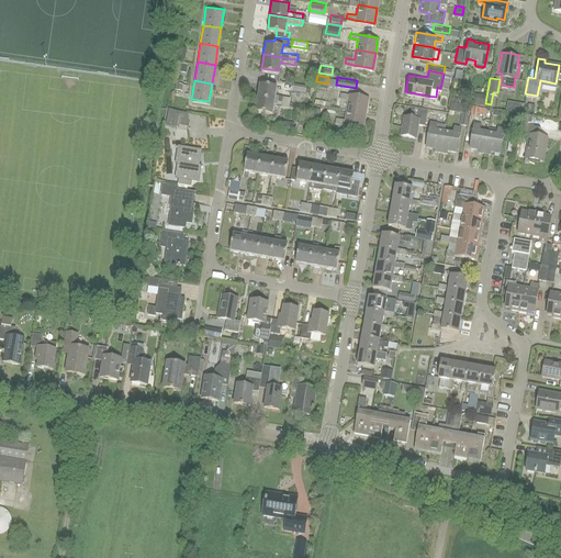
[(310,90),(311,84),(292,80),(291,87),(310,90)]
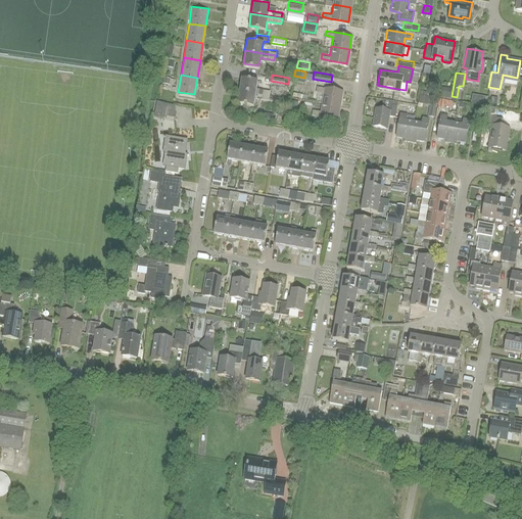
[(241,76),(239,88),(269,93),(270,88),(255,86),(257,78),(241,76)]
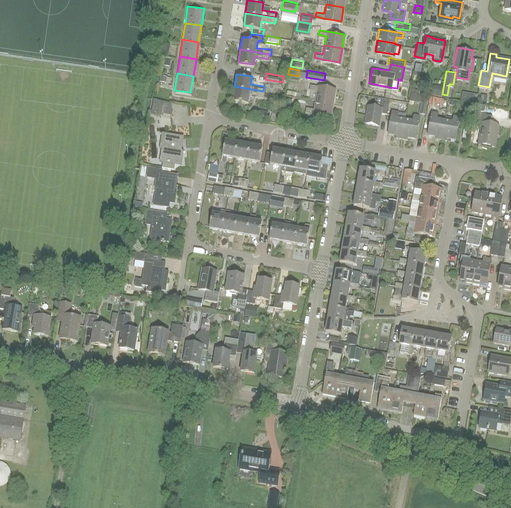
[(333,101),(335,87),(317,83),(317,84),(309,82),(309,87),(317,89),(315,98),(333,101)]
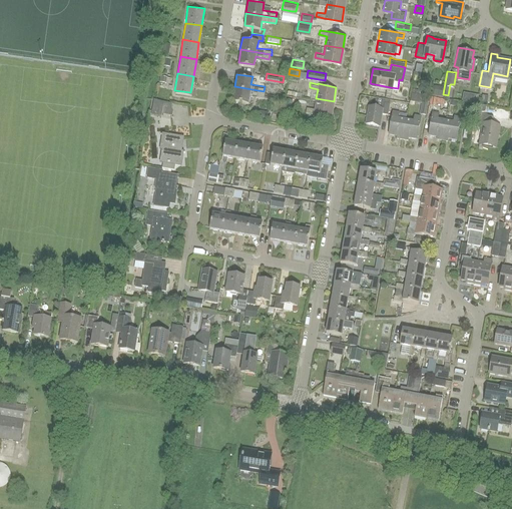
[(443,94),(444,83),(434,82),(432,92),(443,94)]
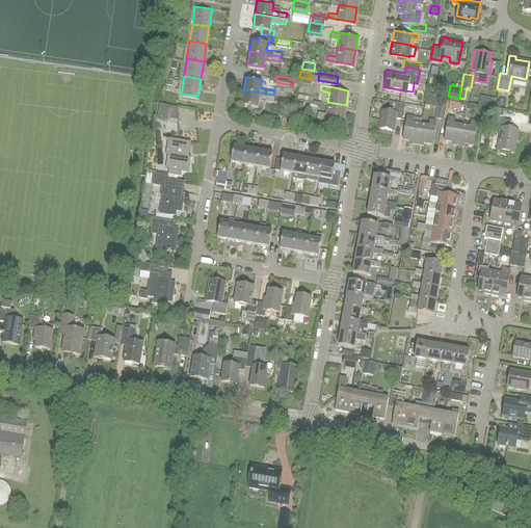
[(258,105),(259,98),(273,100),(273,95),(243,89),(241,103),(258,105)]
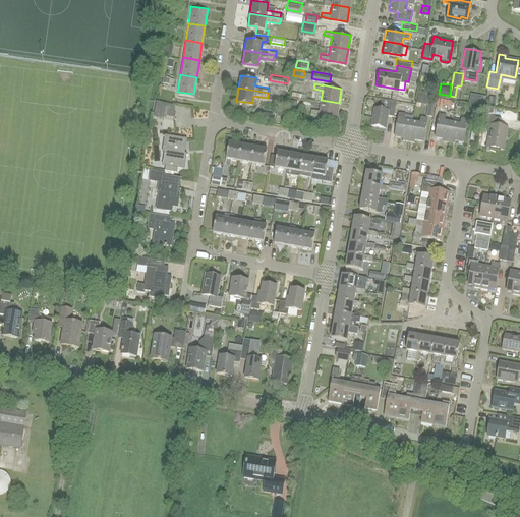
[(483,102),(485,94),(470,92),(469,100),(483,102)]
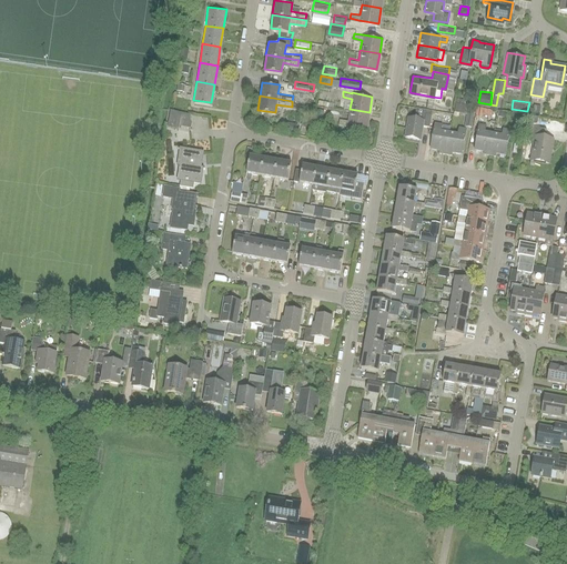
[(483,104),(474,103),(473,110),(473,112),(482,113),(482,111),(483,104)]
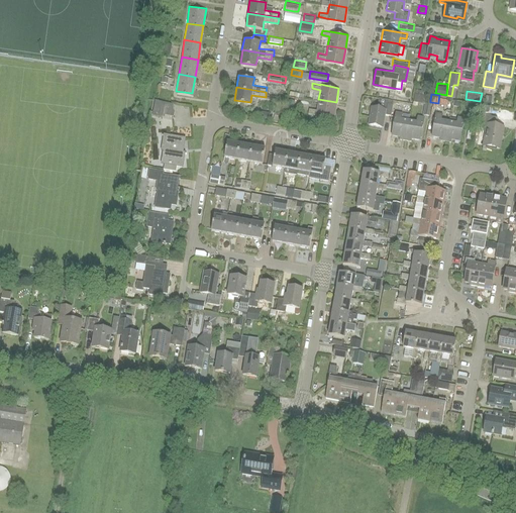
[(390,113),(392,101),(393,97),(387,96),(385,106),(371,104),(368,122),(382,124),(384,112),(390,113)]
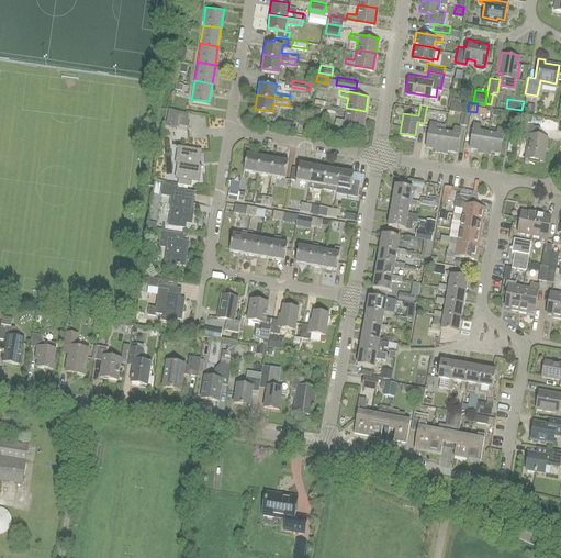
[(187,123),(190,110),(167,105),(166,113),(165,122),(176,124),(177,121),(187,123)]
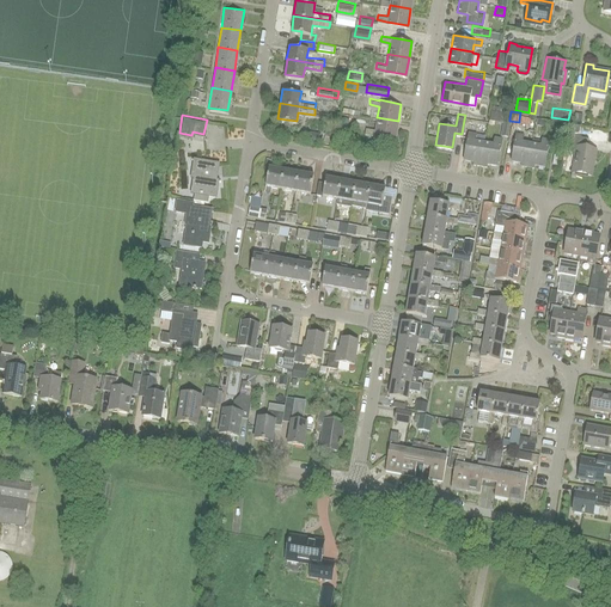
[(337,129),(346,130),(348,116),(340,115),(337,129)]
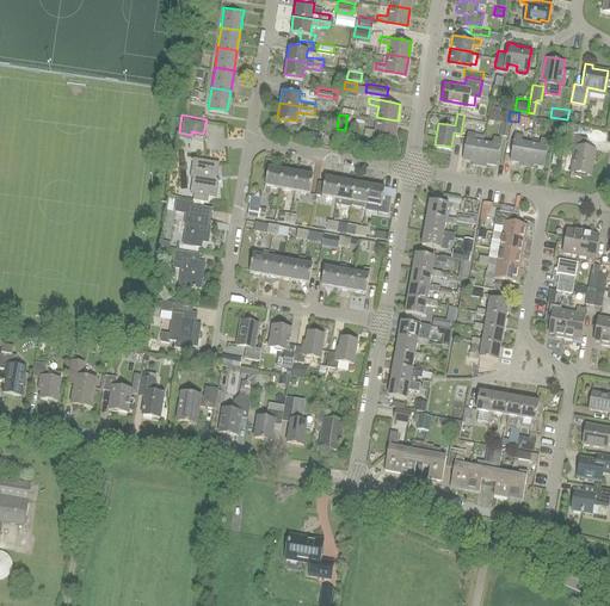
[(394,137),(398,121),(376,117),(374,128),(364,125),(364,131),(373,133),(373,134),(394,137)]
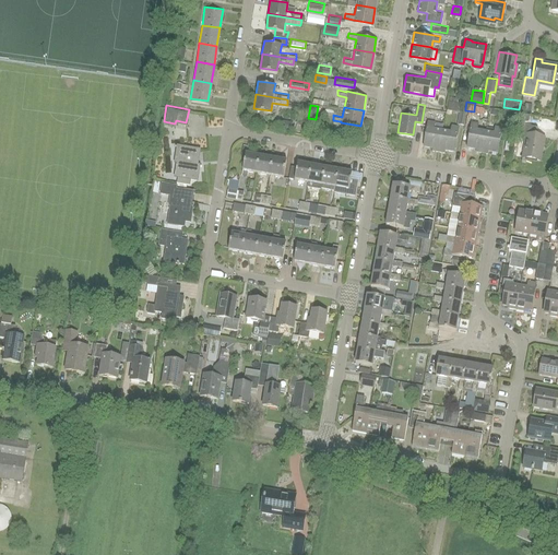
[(459,107),(456,121),(463,122),(465,108),(459,107)]
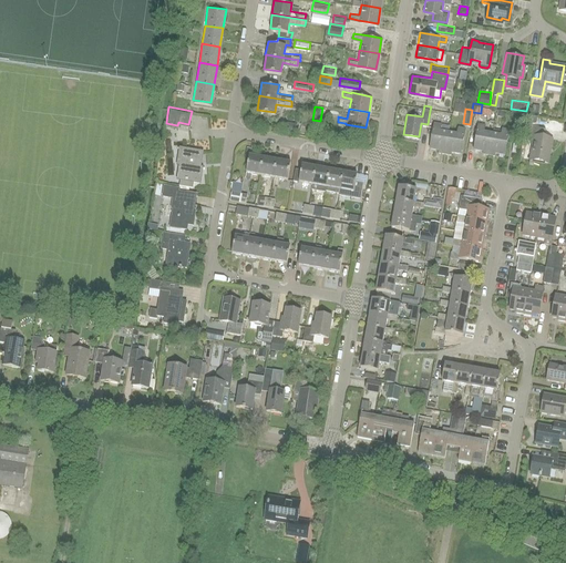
[(300,124),(308,125),(310,111),(302,110),(300,124)]
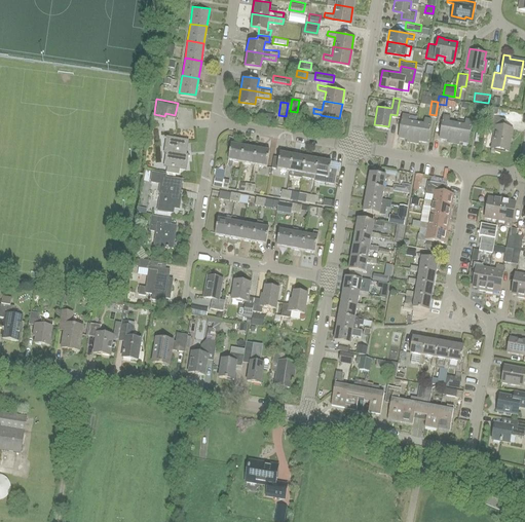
[(485,103),(484,111),(487,112),(497,111),(498,105),(485,103)]
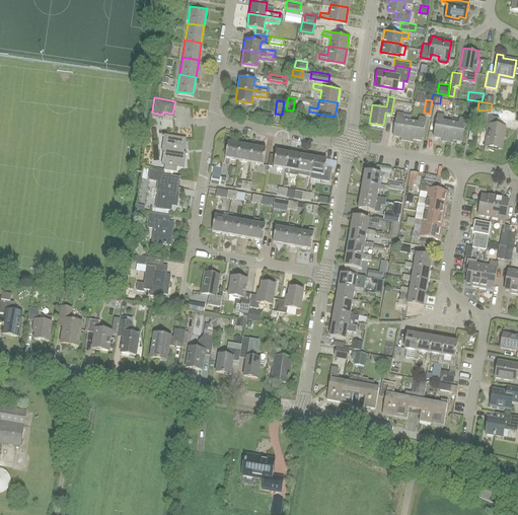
[(269,119),(271,111),(262,108),(261,118),(269,119)]
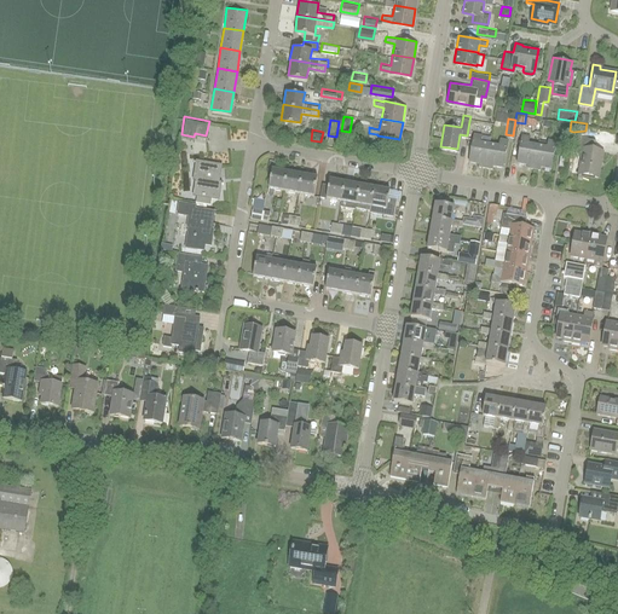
[(485,163),(489,142),(479,139),(480,132),(473,131),(468,158),(479,160),(478,162),(485,163)]
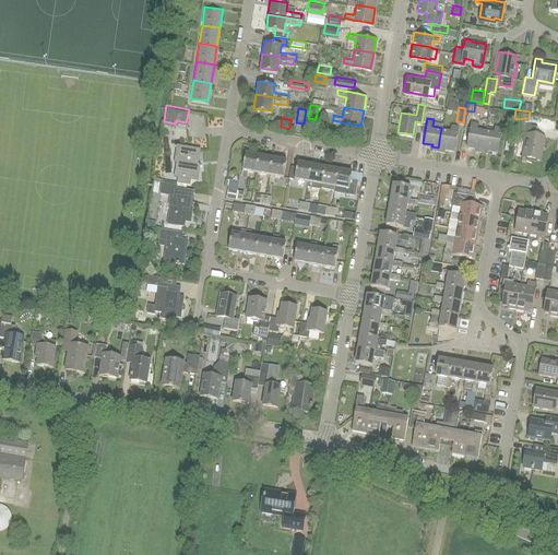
[(482,149),(485,128),(476,127),(477,120),(471,119),(466,144),(475,145),(475,148),(482,149)]
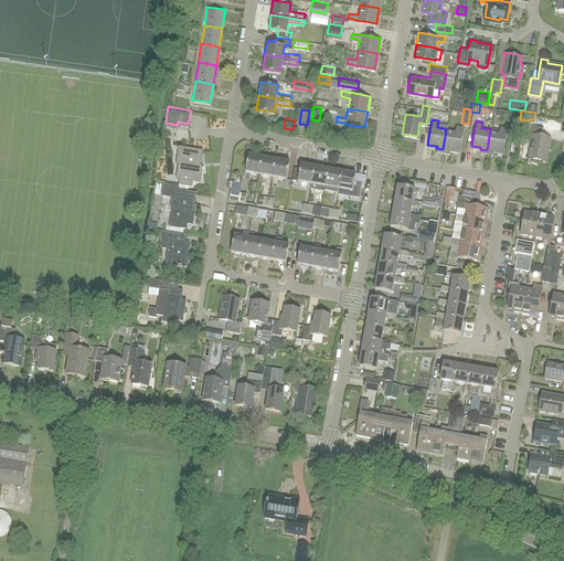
[(545,159),(550,135),(541,134),(542,125),(527,123),(524,136),(531,137),(528,156),(545,159)]
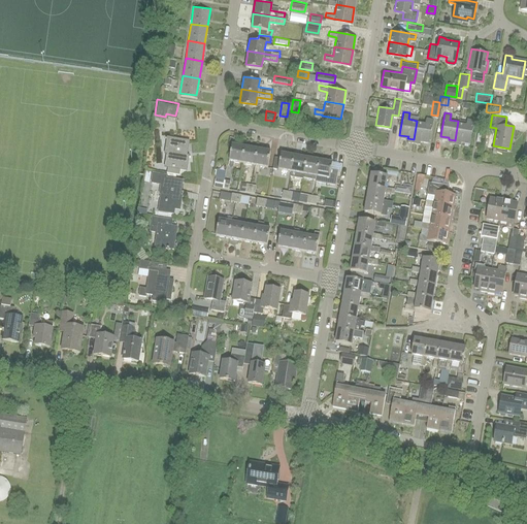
[(428,140),(432,117),(426,116),(425,122),(417,121),(414,139),(419,140),(420,138),(428,140)]
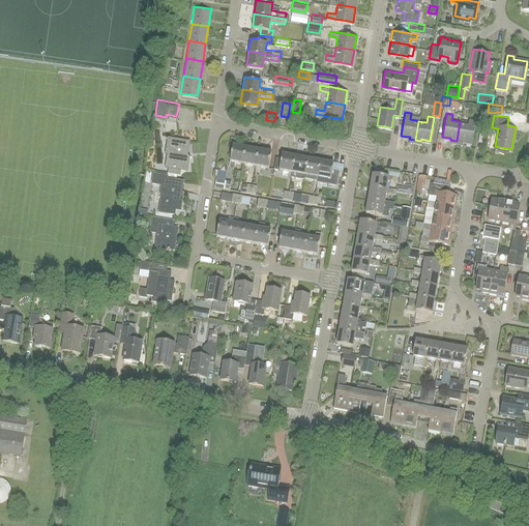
[(471,142),(475,118),(469,117),(468,123),(460,121),(457,141),(462,142),(462,140),(471,142)]
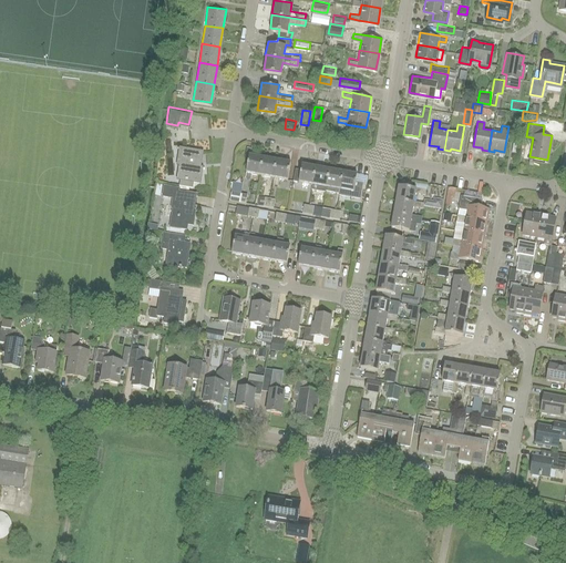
[(177,175),(179,176),(178,182),(192,184),(193,178),(199,180),(201,164),(199,164),(202,149),(179,145),(177,161),(179,162),(177,175)]
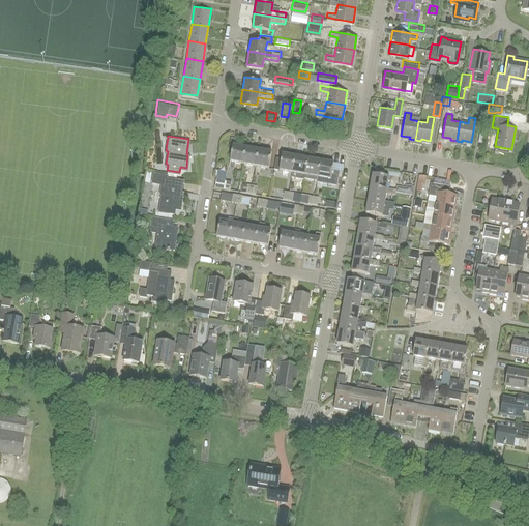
[(242,161),(245,144),(232,142),(229,163),(234,164),(235,159),(242,161)]
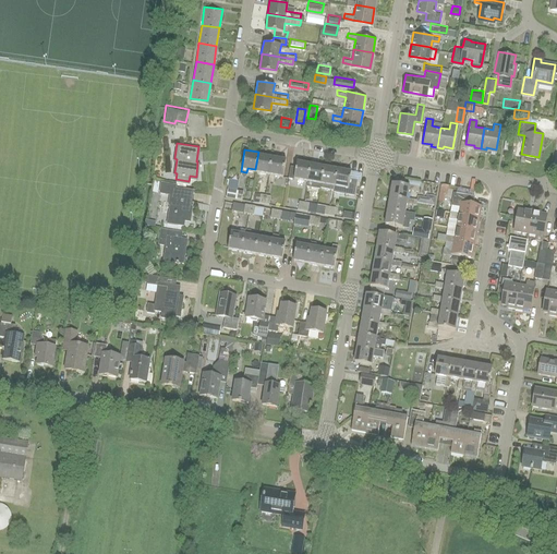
[(268,171),(271,154),(258,152),(255,169),(268,171)]
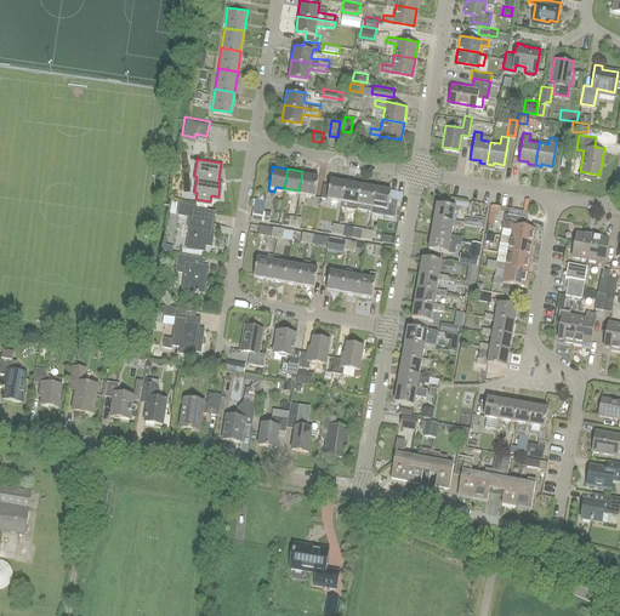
[(314,194),(318,175),(302,171),(299,190),(314,194)]
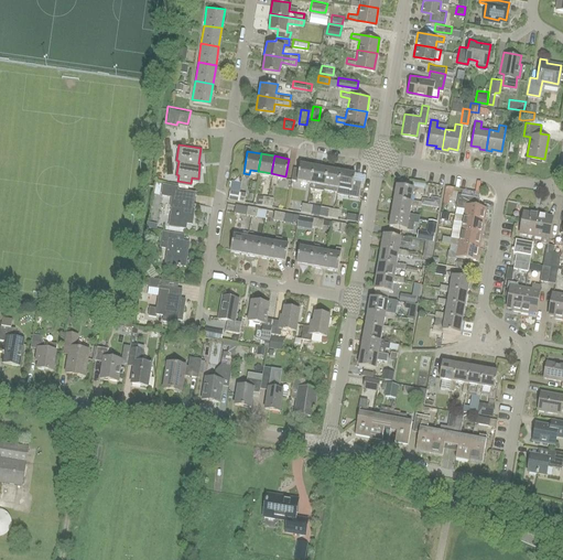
[(311,181),(313,163),(300,160),(296,178),(311,181)]
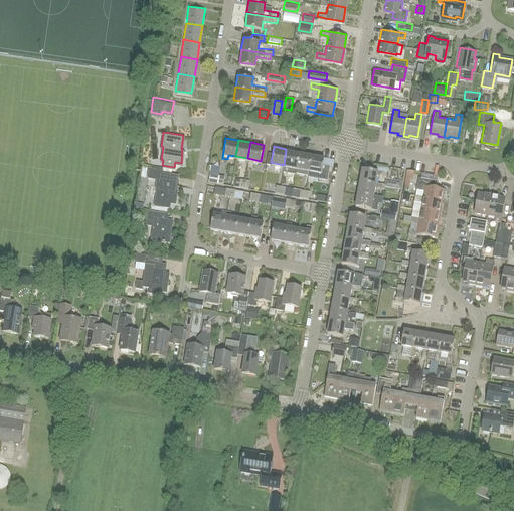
[(296,167),(299,151),(286,149),(284,165),(283,170),(295,172),(295,171),(296,167)]
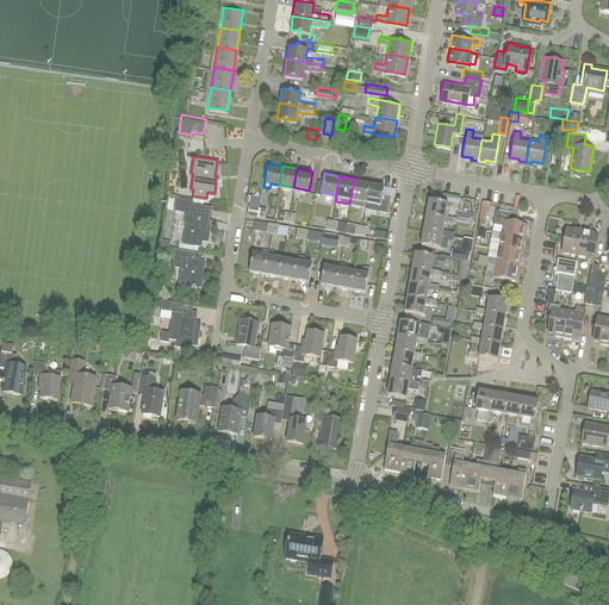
[(368,181),(354,179),(350,198),(349,203),(365,205),(365,200),(368,181)]
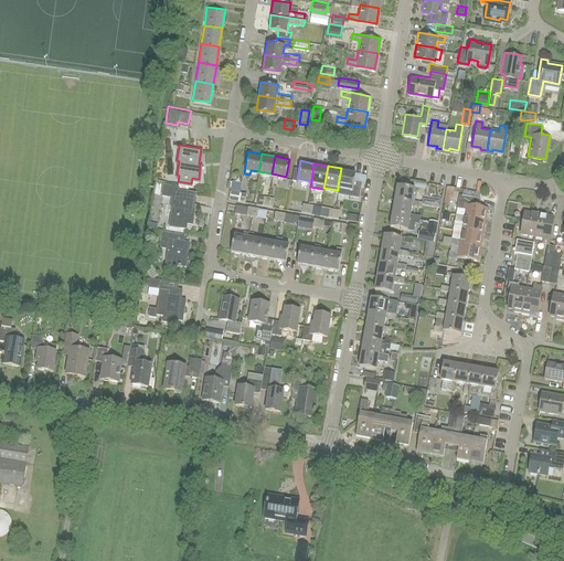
[(352,188),(355,170),(341,168),(338,186),(352,188)]
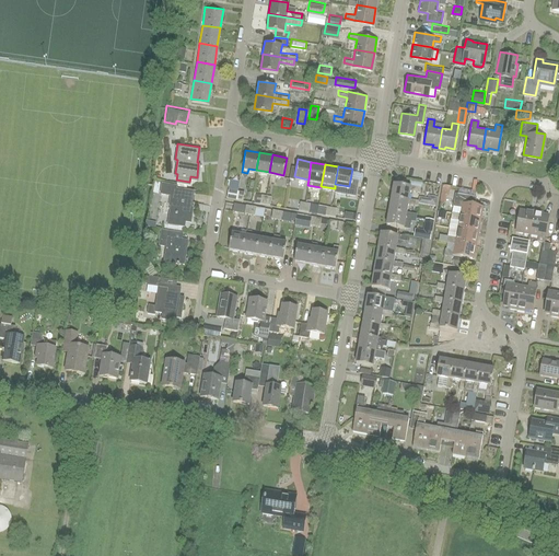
[(190,205),(193,189),(175,186),(175,183),(162,181),(160,190),(170,193),(169,201),(171,203),(167,220),(184,223),(184,218),(190,219),(193,205),(190,205)]
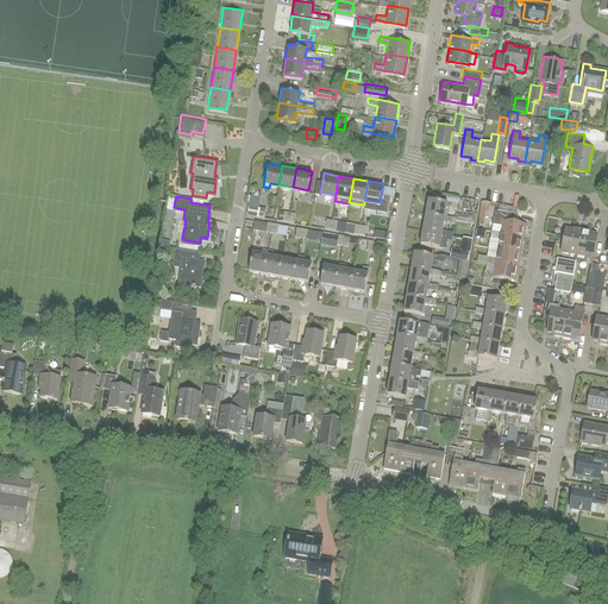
[(456,206),(457,200),(446,199),(446,200),(427,197),(425,212),(444,215),(444,213),(446,203),(456,206)]
